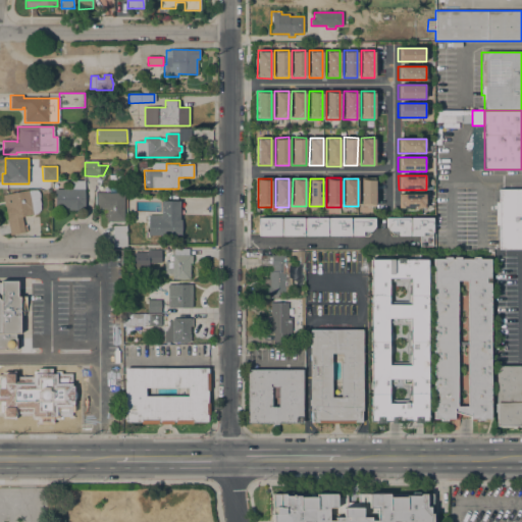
[(374,207),(361,207),(361,178),(374,178),(374,207)]
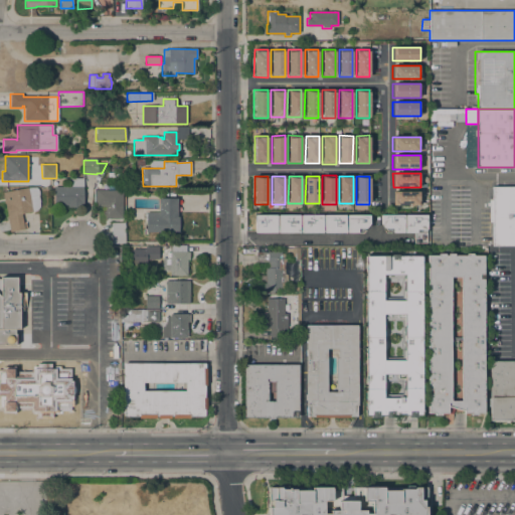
[(70,186),(70,179),(83,179),(83,207),(67,207),(67,205),(54,205),(54,187),(70,186)]
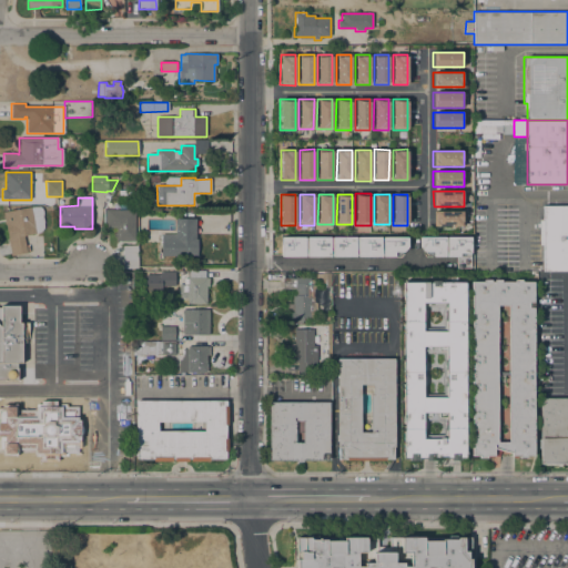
[(119,210),(119,202),(130,202),(130,210),(134,210),(134,242),(115,242),(115,227),(104,227),(104,210),(119,210)]
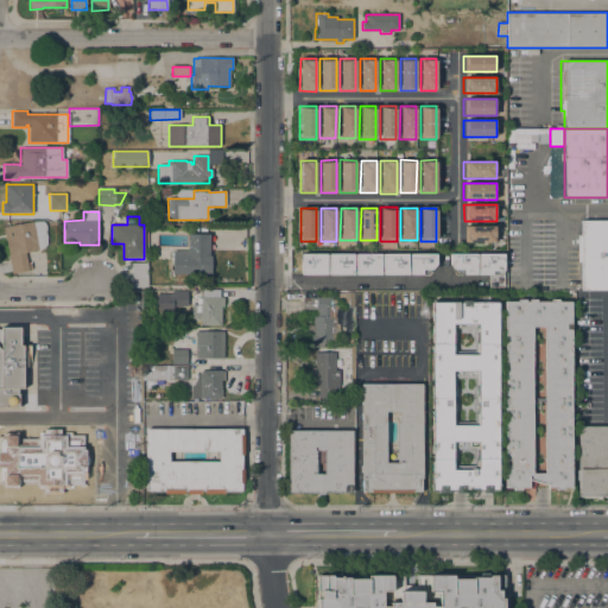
[(33,221),(33,222),(37,222),(42,221),(44,222),(45,223),(45,226),(46,228),(46,233),(46,235),(46,236),(46,244),(45,247),(44,248),(42,249),(25,253),(27,264),(31,263),(32,270),(12,274),(4,227),(33,221)]
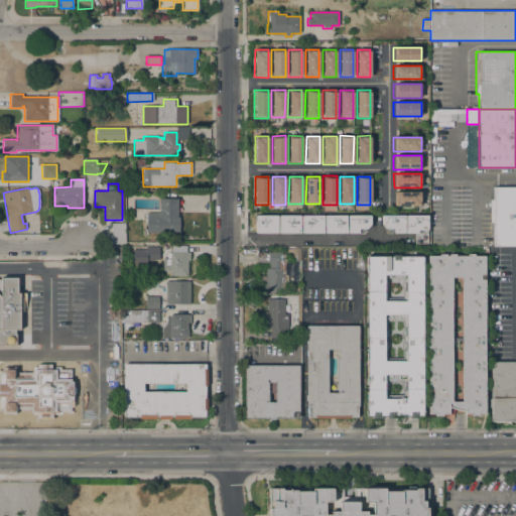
[(515,187),(515,247),(493,247),(493,223),(491,223),(491,201),(493,201),(493,187),(515,187)]
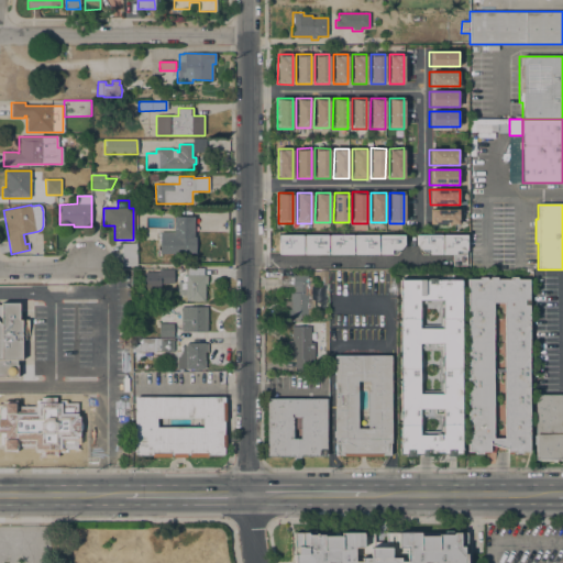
[(460,209),(460,224),(430,224),(430,210),(460,209)]
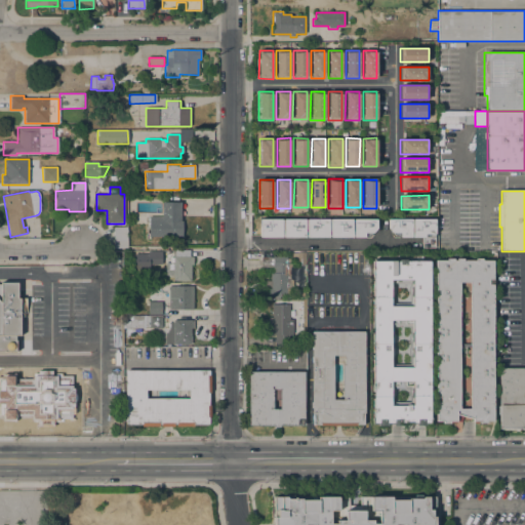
[(149,216),(161,216),(162,202),(180,203),(179,220),(183,220),(183,237),(149,236),(149,216)]
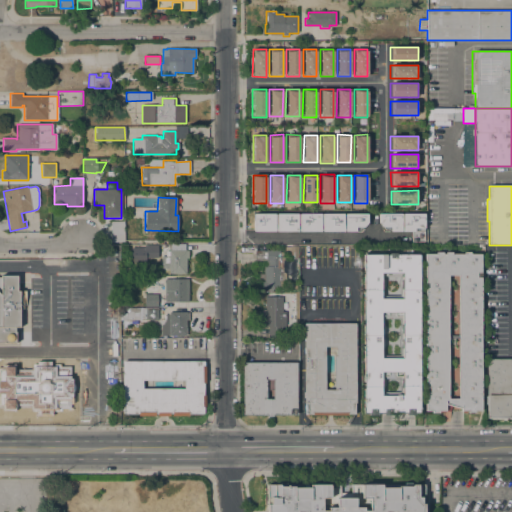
[(422,214),(379,214),(379,232),(422,232),(422,214)]
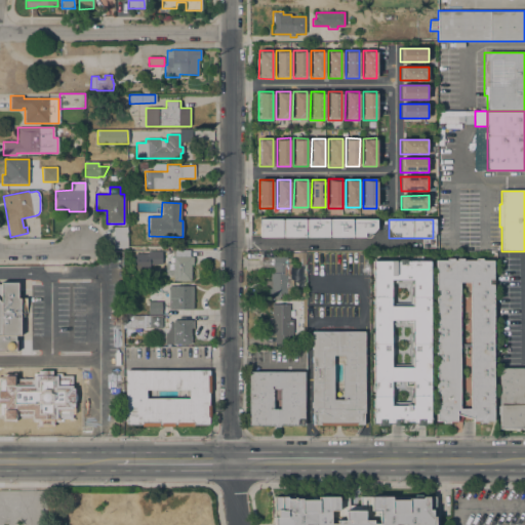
[(327,231),(327,225),(341,225),(341,238),(366,238),(366,239),(387,239),(387,252),(314,251),(315,231),(327,231)]
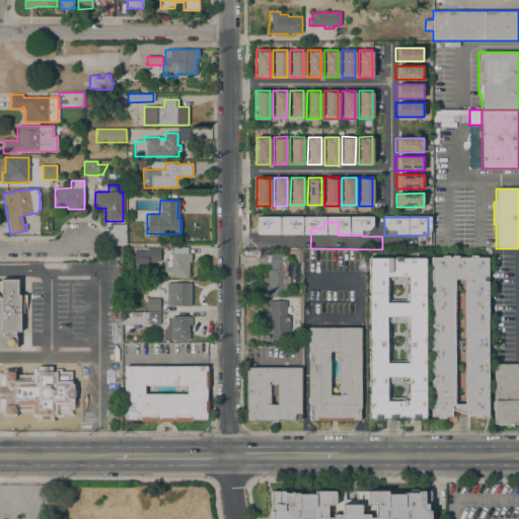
[(274,224),(274,223),(292,223),(292,227),(294,228),(294,234),(292,234),(292,245),(267,245),(267,224),(274,224)]
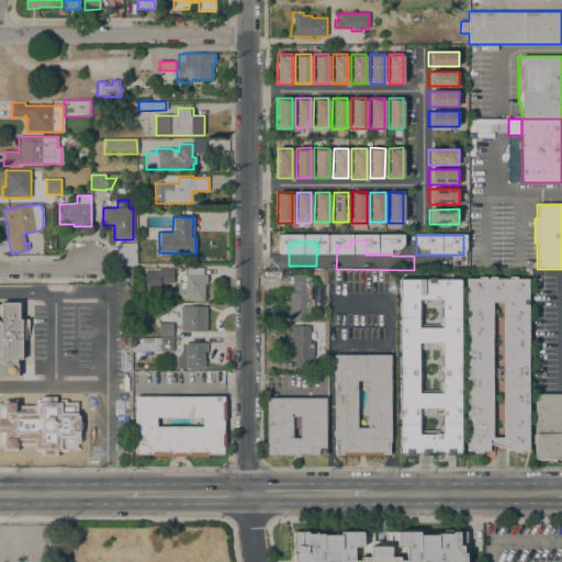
[(135,243),(136,266),(122,266),(121,244),(135,243)]
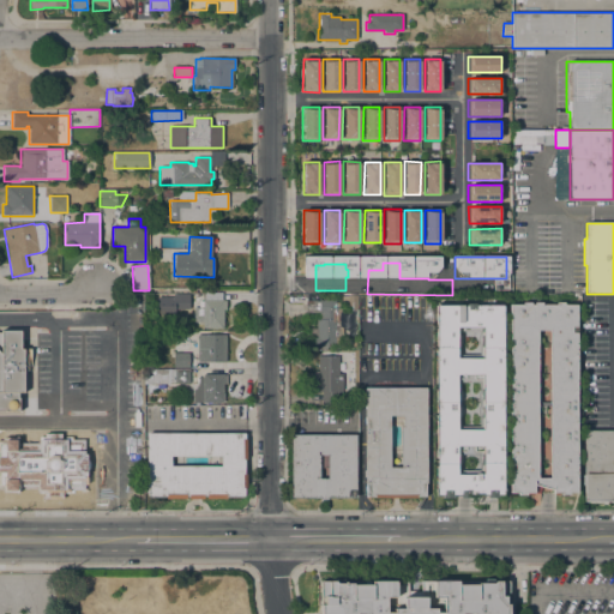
[(222,295),(222,300),(223,300),(223,301),(226,301),(226,309),(223,309),(223,329),(204,329),(204,331),(196,331),(196,324),(203,324),(203,323),(193,323),(193,307),(199,307),(199,301),(202,301),(202,300),(204,300),(204,295),(204,293),(222,293),(222,295)]
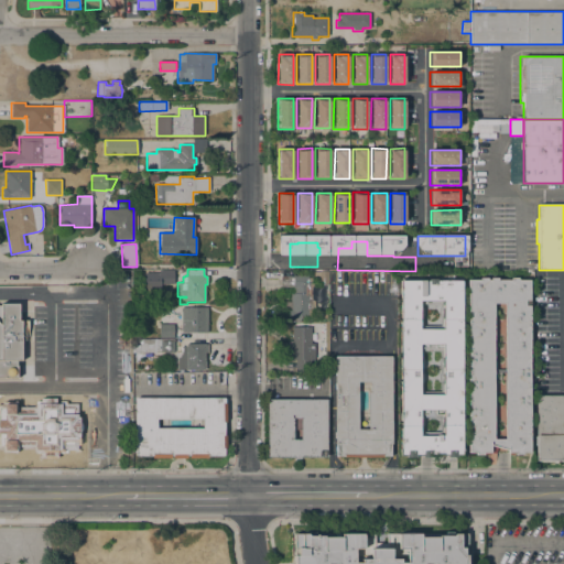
[(174,271),(174,284),(150,284),(150,280),(149,280),(149,273),(150,273),(150,271),(174,271)]
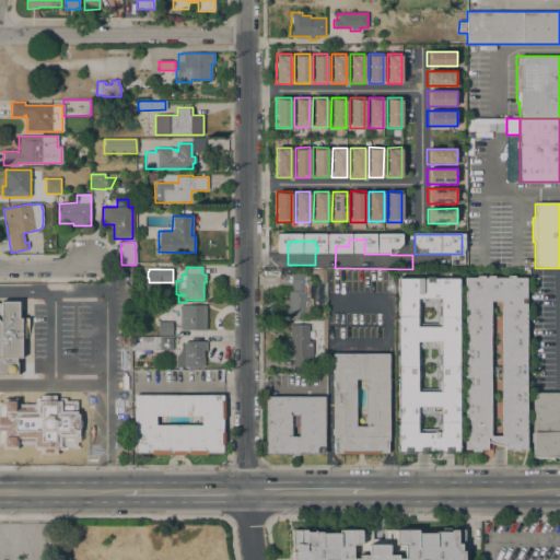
[(306,273),(306,278),(311,278),(311,296),(306,296),(306,314),(300,314),(300,316),(287,316),(287,300),(289,300),(289,291),(292,291),(292,286),(279,286),(279,275),(291,275),(291,273),(306,273)]
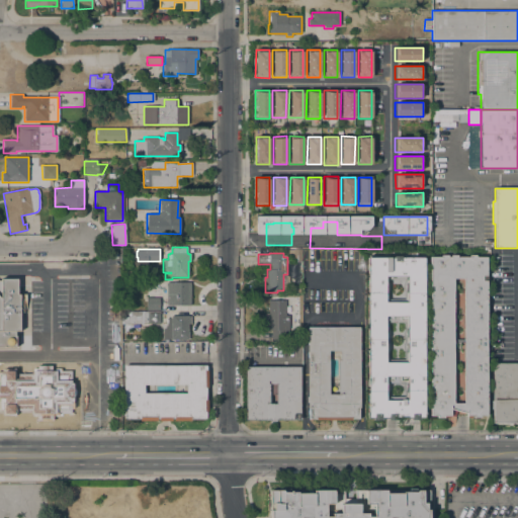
[(437,418),(437,416),(430,416),(430,257),(441,257),(441,255),(448,255),(448,257),(450,257),(450,256),(457,256),(457,257),(468,257),(468,255),(476,255),(476,257),(487,257),(487,416),(480,416),(480,418),(473,418),(473,416),(471,416),(471,418),(468,418),(468,416),(449,416),(449,418),(446,418),(446,416),(444,416),(444,418),(437,418)]
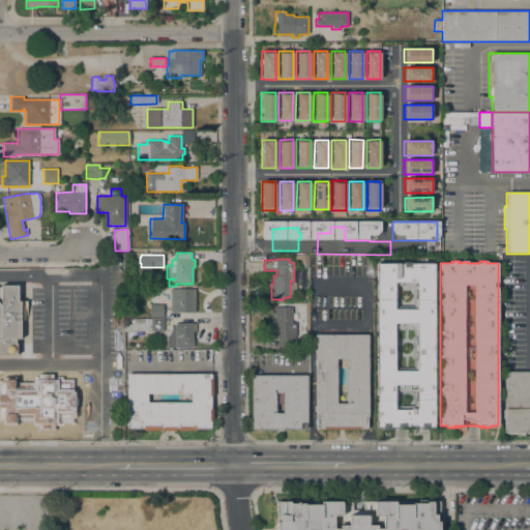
[(396,431),(396,429),(390,429),(390,431),(381,431),(381,429),(376,429),(376,424),(375,424),(375,422),(377,422),(376,263),(403,263),(403,262),(410,262),(410,264),(434,264),(435,429),(430,429),(430,431),(420,431),(420,429),(416,429),(416,428),(411,428),(411,429),(406,429),(406,431),(396,431)]
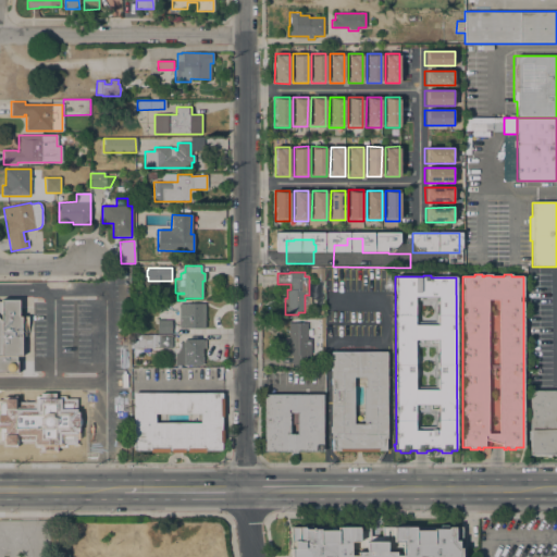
[(16,357),(16,374),(4,374),(4,373),(0,373),(0,302),(1,302),(1,300),(19,300),(19,317),(27,317),(27,321),(22,321),(22,357),(16,357)]
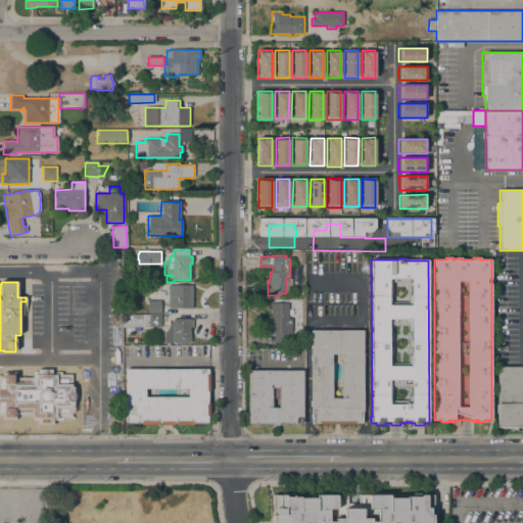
[(169,285),(192,285),(192,308),(169,308),(169,285)]
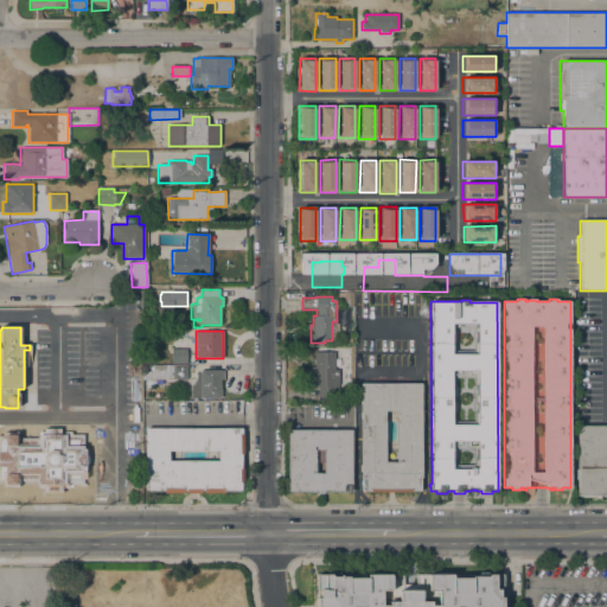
[(187,340),(187,364),(172,364),(172,362),(166,362),(166,353),(172,353),(172,340),(187,340)]
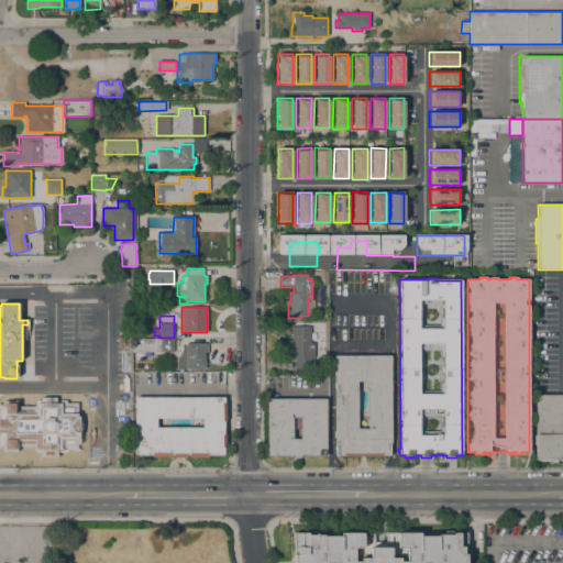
[(311,343),(313,343),(315,372),(295,373),(295,359),(288,359),(288,341),(291,340),(291,327),(310,327),(311,343)]
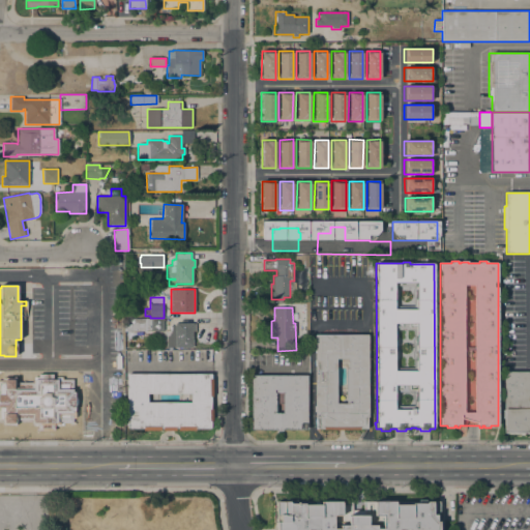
[(124,320),(164,319),(164,331),(163,331),(163,332),(159,332),(159,331),(124,331),(124,320)]
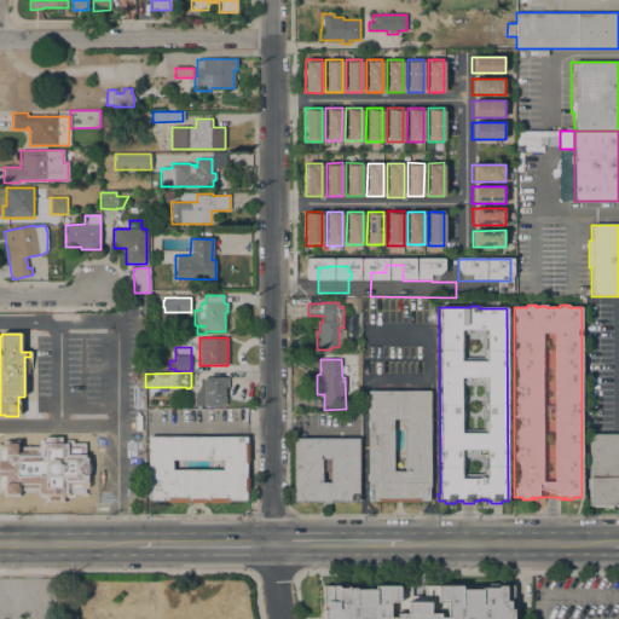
[(225,377),(225,379),(229,379),(229,387),(225,387),(225,406),(204,406),(204,405),(195,405),(195,393),(198,387),(198,380),(204,380),(204,377),(225,377)]
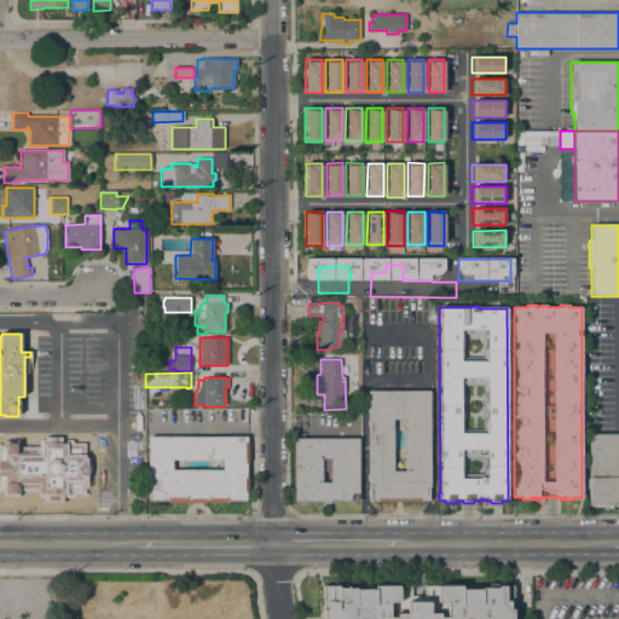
[(375,502),(375,499),(366,499),(366,487),(365,487),(365,389),(428,389),(428,486),(427,486),(427,499),(418,499),(418,502),(375,502)]
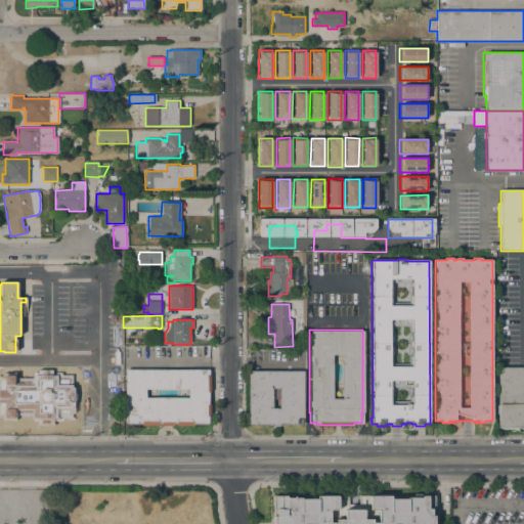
[(0,363),(5,365),(0,386),(0,394),(2,386),(12,389),(7,407),(0,404),(0,363)]
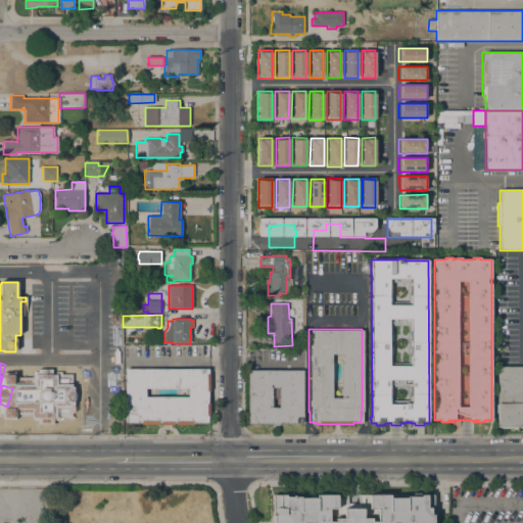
[(522,428),(513,428),(513,429),(502,429),(502,427),(497,428),(497,367),(522,367),(522,428)]
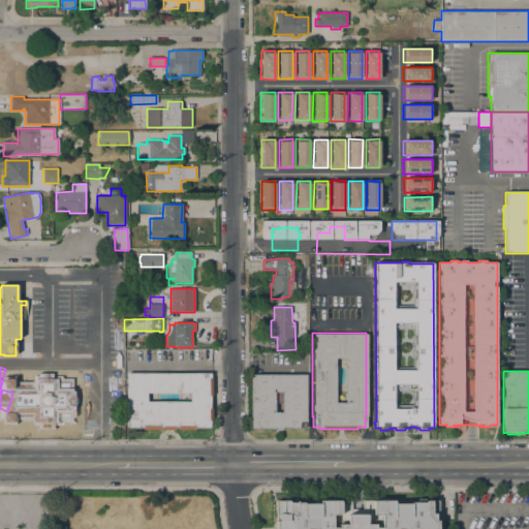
[(162,430),(162,428),(160,428),(160,430),(143,430),(143,429),(126,429),(126,373),(211,374),(211,378),(212,378),(212,397),(211,397),(211,408),(212,408),(212,421),(211,421),(211,429),(194,429),(194,430),(178,430),(178,428),(176,428),(176,430),(162,430)]
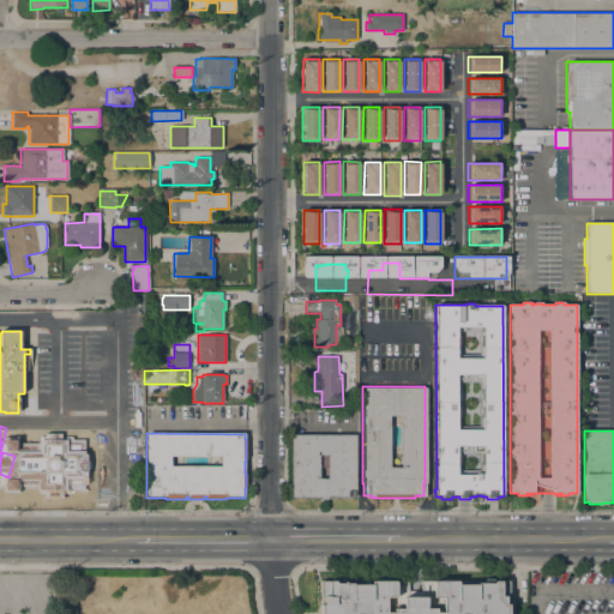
[(319,500),(319,498),(290,498),(290,435),(356,435),(356,498),(326,498),(326,500),(319,500)]
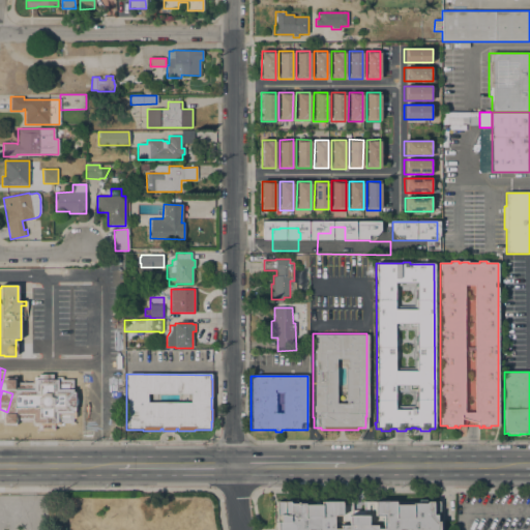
[(94,385),(94,391),(95,391),(95,402),(94,402),(94,403),(91,403),(91,413),(94,413),(94,421),(94,424),(94,432),(72,432),(72,413),(76,413),(76,403),(72,403),(72,385),(94,385)]
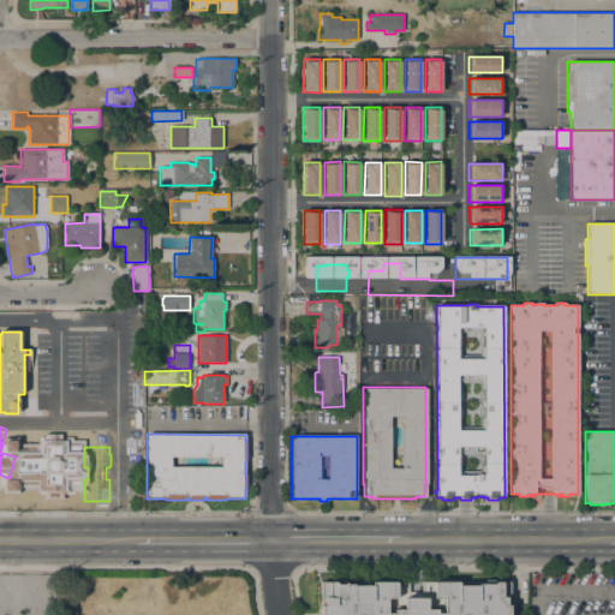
[(321,614),(321,581),(335,581),(338,580),(345,580),(345,583),(381,581),(388,580),(390,583),(408,583),(408,592),(422,592),(422,583),(440,583),(442,580),(449,580),(449,581),(485,583),(485,580),(494,580),(496,583),(509,583),(509,614),(321,614)]
